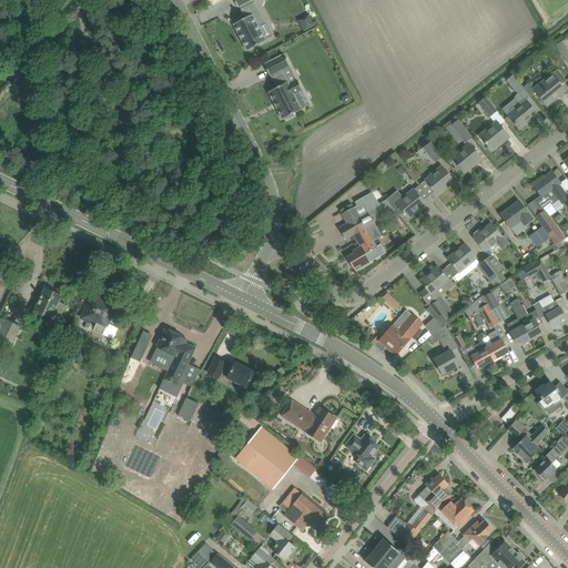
[(234,0),(239,7),(240,7),(242,9),(241,9),(245,18),(233,24),(247,51),(266,41),(259,26),(264,22),(254,2),(254,3),(252,0),(234,0)]
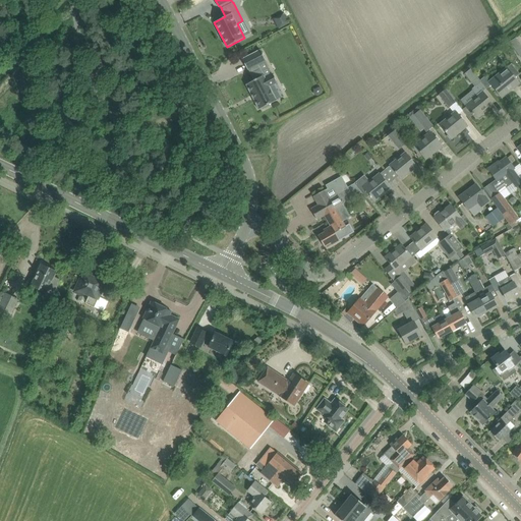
[(280,29),(291,23),(285,11),(274,16),(280,29)]
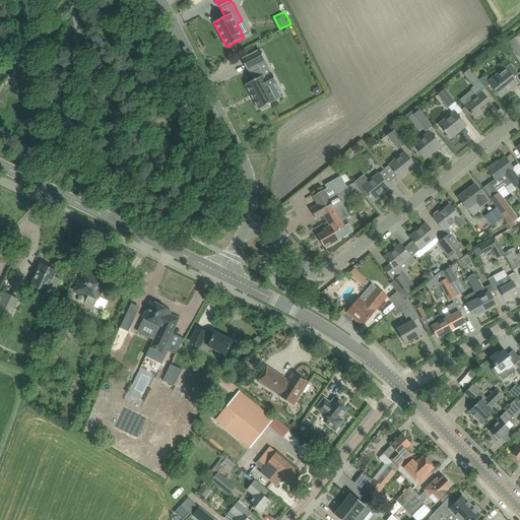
[(519,46),(515,38),(510,41),(519,56),(519,58),(519,57),(519,46)]
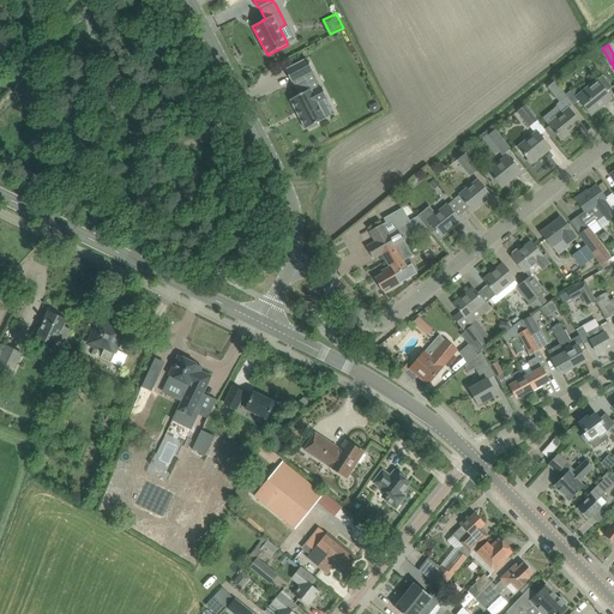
[(317,124),(326,119),(318,102),(327,98),(307,59),(286,70),(293,83),(294,82),(300,95),(290,100),(305,128),(308,127),(309,130),(318,125),(317,124)]
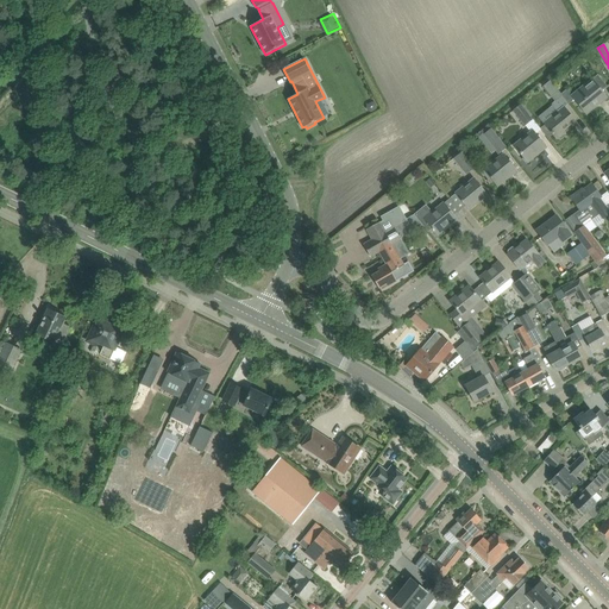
[(562,94),(570,104),(575,99),(586,114),(588,113),(586,112),(598,102),(600,104),(608,98),(602,90),(607,86),(598,75),(572,95),(567,89),(562,94)]
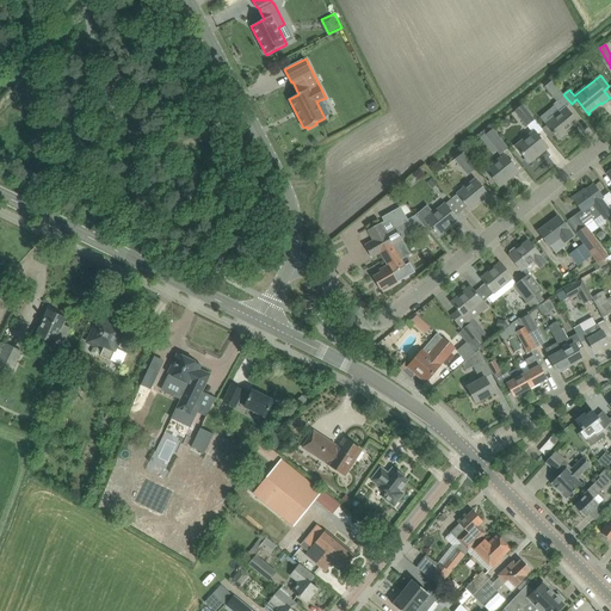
[(553,80),(545,86),(557,102),(554,104),(560,112),(547,123),(551,129),(559,139),(560,139),(561,140),(563,140),(567,136),(567,135),(566,133),(567,131),(578,123),(579,123),(571,113),(566,107),(572,104),(563,94),(553,80)]
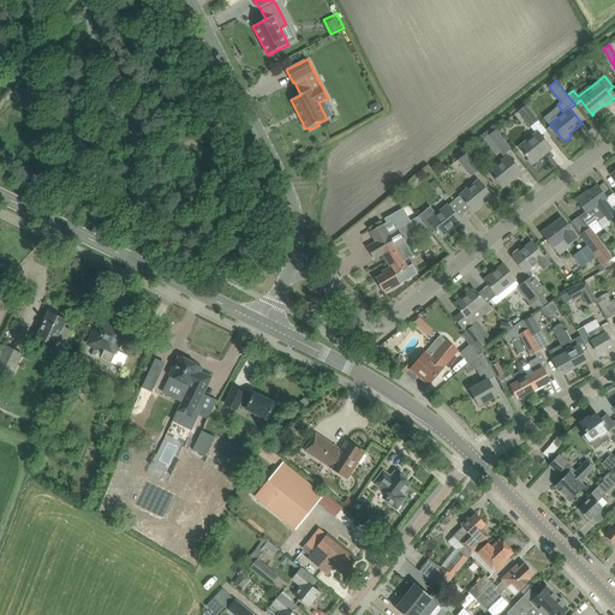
[(371,106),(370,109),(371,112),(375,113),(377,112),(380,111),(381,107),(380,103),(376,102),(372,105),(371,106)]
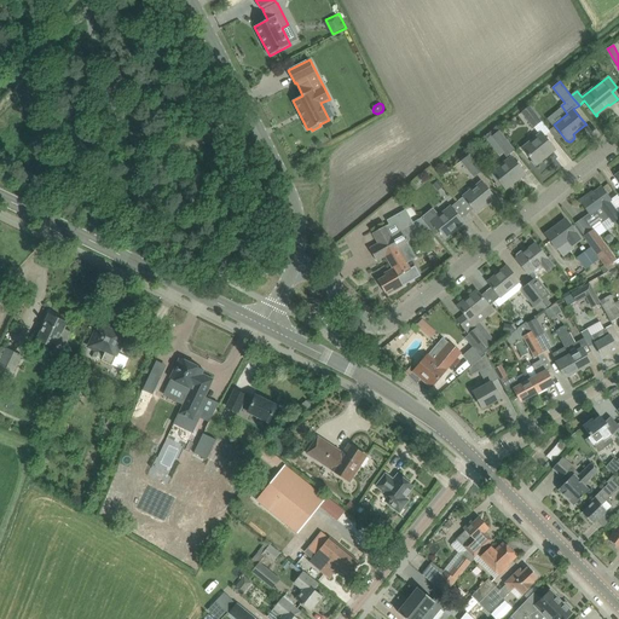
[(522,111),(521,111),(533,127),(541,121),(530,106),(522,111)]
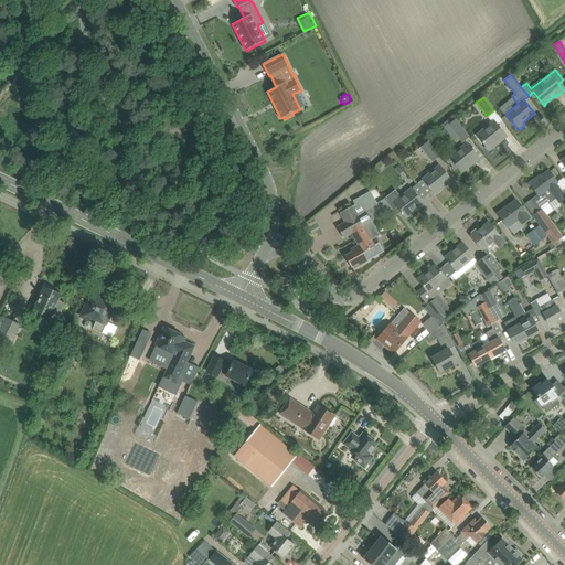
[(449,125),(460,138),(464,142),(470,137),(467,132),(456,119),(449,125)]
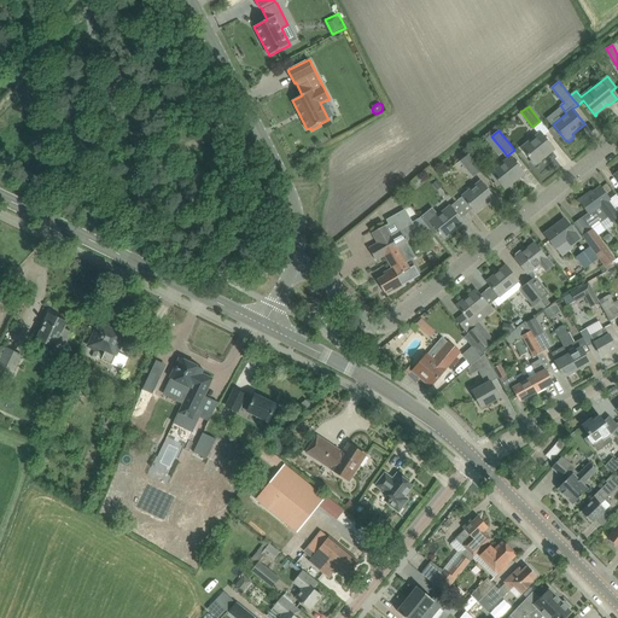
[(530,141),(522,149),(531,159),(536,164),(543,157),(542,156),(552,147),(554,150),(554,149),(547,140),(543,136),(541,133),(540,134),(538,135),(530,141)]
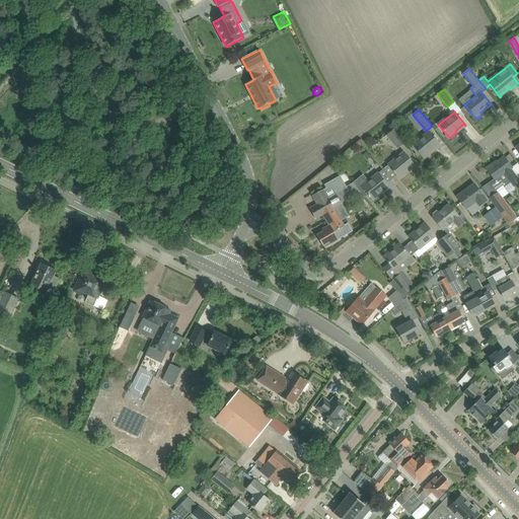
[(393,130),(387,135),(398,148),(404,143),(393,130)]
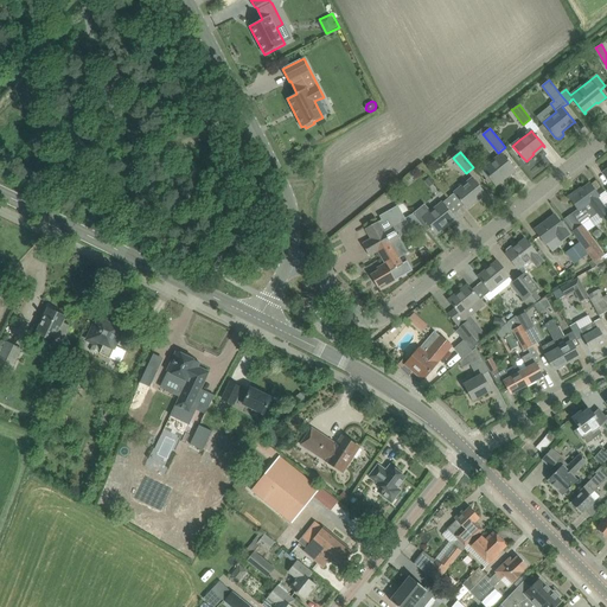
[(481,171),(480,172),(486,179),(490,177),(493,180),(497,185),(504,178),(503,177),(513,168),(515,171),(515,170),(508,161),(502,154),(499,157),(484,168),(481,171)]
